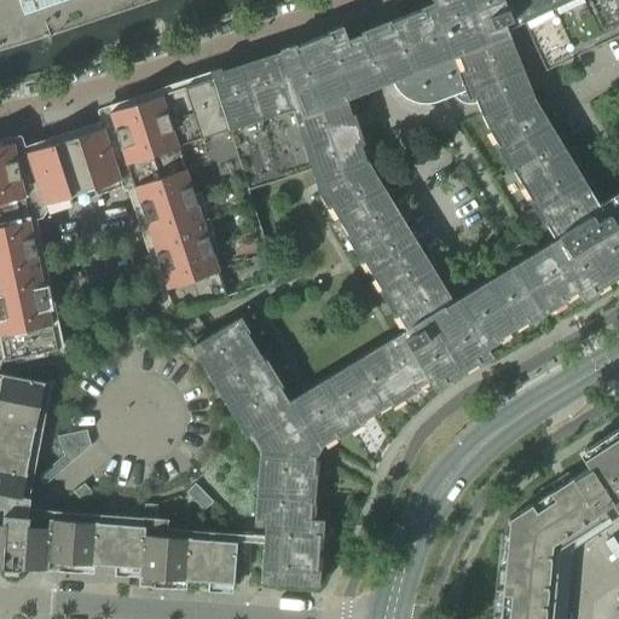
[(210,79),(184,87),(163,94),(161,94),(158,96),(158,97),(108,113),(113,125),(108,127),(65,140),(25,154),(16,157),(12,143),(4,145),(0,145),(0,351),(3,362),(56,351),(27,210),(82,192),(126,179),(129,178),(174,314),(227,296),(227,295),(226,295),(218,270),(209,246),(202,220),(194,196),(185,171),(178,148),(227,132),(226,126),(259,115),(288,105),(290,111),(291,111),(293,116),(299,115),(319,178),(322,177),(352,167),(365,162),(354,129),(350,131),(346,120),(351,119),(342,91),(360,84),(362,86),(375,80),(392,74),(394,81),(395,84),(398,87),(399,90),(401,92),(405,94),(408,97),(411,98),(415,99),(418,100),(422,102),(426,102),(429,100),(433,100),(437,99),(455,92),(456,94),(468,99),(470,98),(473,97),(476,105),(481,116),(487,129),(498,148),(502,145),(514,166),(510,168),(531,202),(534,200),(548,220),(544,223),(555,241),(559,238),(561,243),(520,268),(460,306),(455,298),(456,295),(455,295),(456,293),(440,289),(437,291),(362,168),(354,173),(327,190),(325,191),(333,202),(328,204),(348,238),(352,236),(365,256),(362,259),(381,293),(386,290),(398,312),(394,314),(405,331),(409,330),(412,335),(288,410),(284,405),(288,404),(277,386),(273,388),(260,366),(265,364),(244,331),(239,334),(232,322),(196,343),(253,438),(254,440),(266,440),(261,519),(272,520),(267,583),(310,586),(311,573),(316,573),(318,534),(313,534),(314,520),(308,520),(310,502),(305,502),(307,476),(312,476),(313,456),(319,447),(336,437),(334,433),(356,420),(358,423),(392,404),(388,399),(410,386),(412,391),(428,381),(431,385),(443,379),(445,382),(478,362),(475,358),(487,351),(482,342),(492,336),(495,341),(527,320),(525,317),(537,310),(537,308),(542,305),(547,302),(547,304),(559,296),(561,300),(577,290),(579,295),(590,288),(594,291),(618,276),(618,200),(602,210),(606,217),(597,221),(527,104),(521,87),(502,38),(507,35),(507,36),(508,36),(507,32),(522,23),(524,23),(521,17),(526,15),(550,4),(557,0),(429,0),(433,5),(386,24),(388,29),(365,38),(363,33),(359,35),(346,40),(343,33),(330,39),(329,34),(293,48),(295,53),(282,58),(282,59),(212,81),(210,79)]
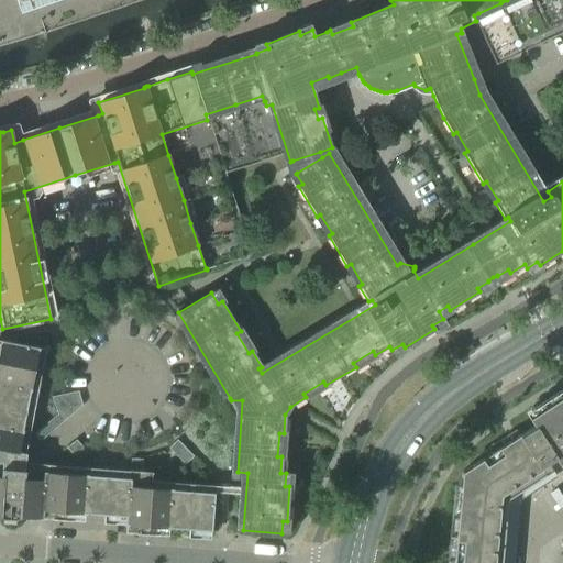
[(476,21),(475,21),(496,64),(518,53),(562,32),(562,0),(507,0),(500,3),(478,13),(474,15),(476,21)]
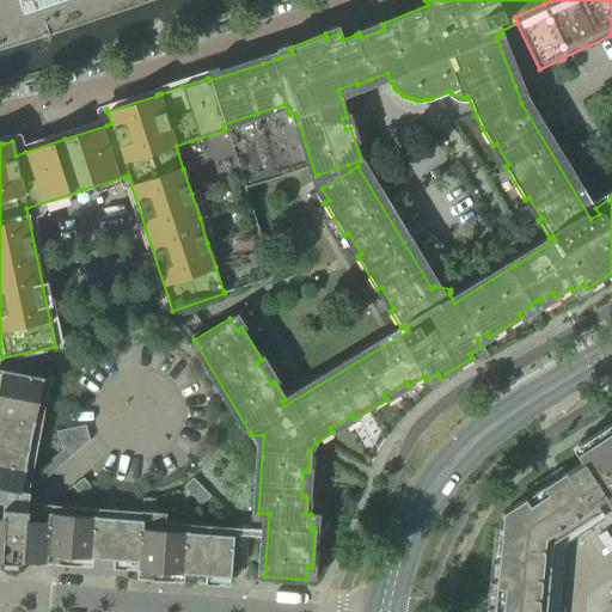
[(587,102),(593,115),(611,106),(605,93),(587,102)]
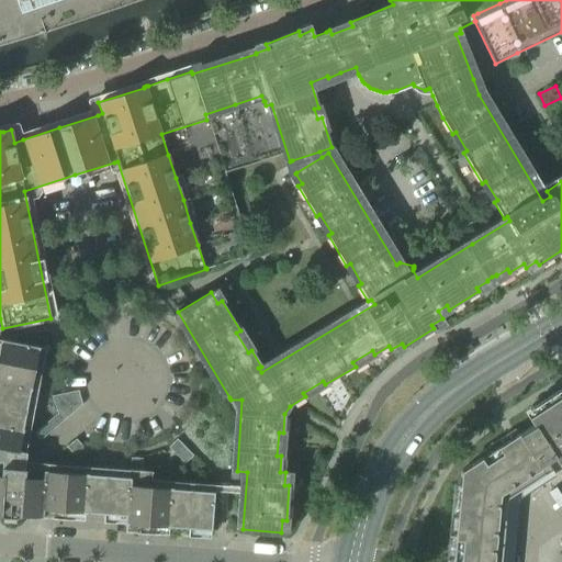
[(205,268),(206,268),(244,255),(250,254),(223,172),(255,164),(287,153),(271,104),(266,105),(265,101),(263,101),(261,96),(235,104),(205,114),(206,120),(161,134),(168,155),(176,178),(183,200),(190,223),(198,245),(205,268)]
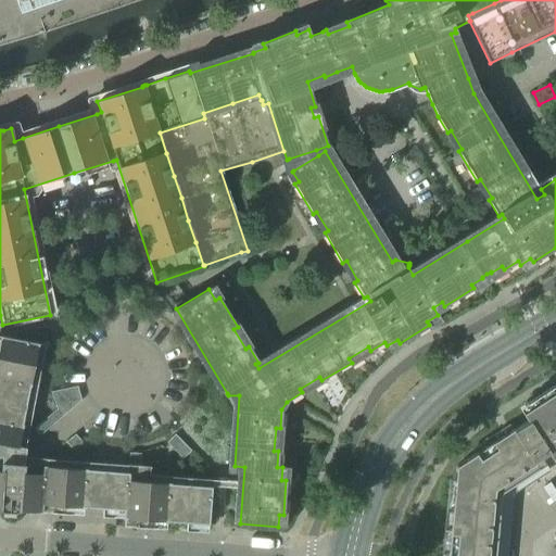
[(20,122),(2,125),(2,128),(3,130),(11,128),(14,141),(23,138),(23,136),(20,122)]
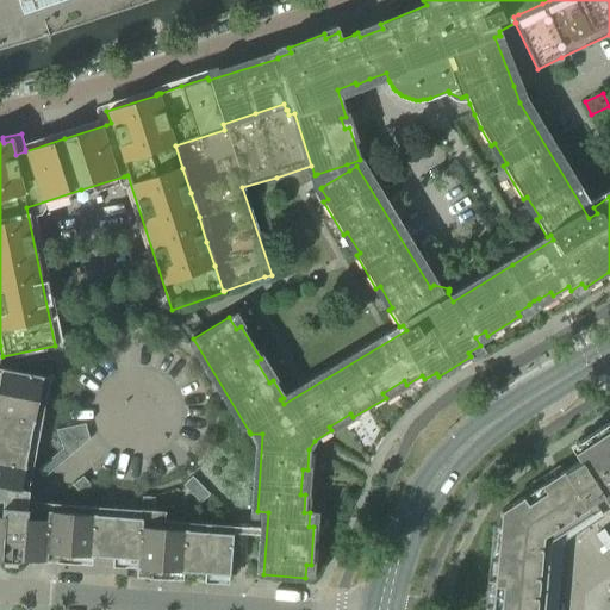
[(317,174),(319,181),(322,187),(349,170),(348,167),(347,165),(317,174)]
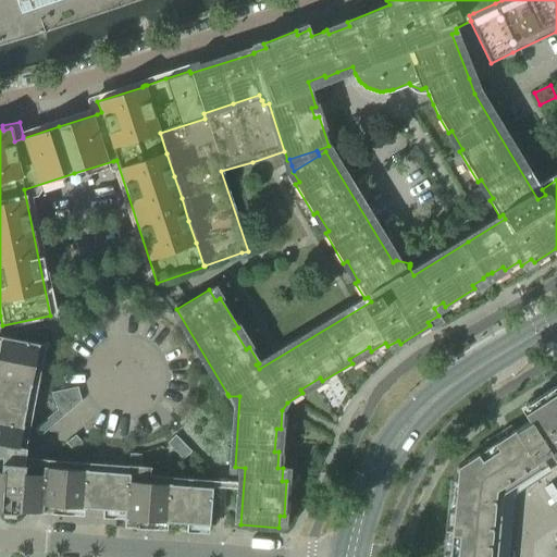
[(223,399),(229,396),(227,394),(176,309),(174,311),(171,312),(223,399)]
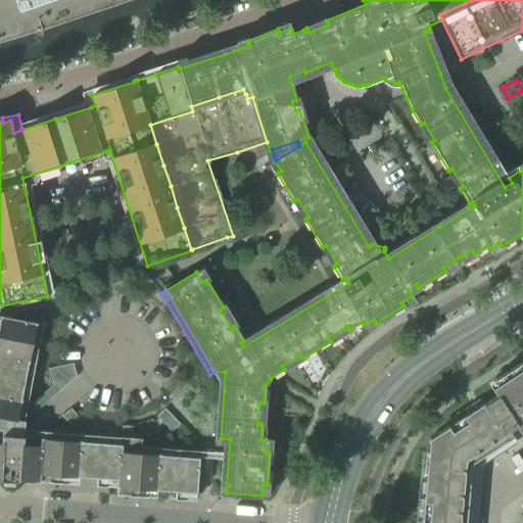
[(19,480),(20,480),(24,481),(24,482),(34,483),(34,481),(40,482),(40,474),(115,480),(115,487),(196,493),(199,459),(122,453),(122,445),(41,439),(41,435),(24,434),(25,422),(17,420),(36,323),(1,317),(0,321),(0,480),(2,483),(15,484),(19,480)]
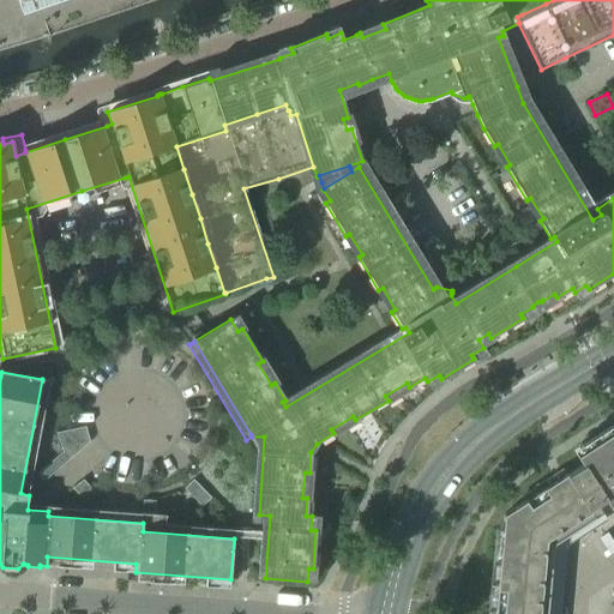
[(85,428),(56,434),(62,452),(36,475),(43,482),(90,443),(85,428)]
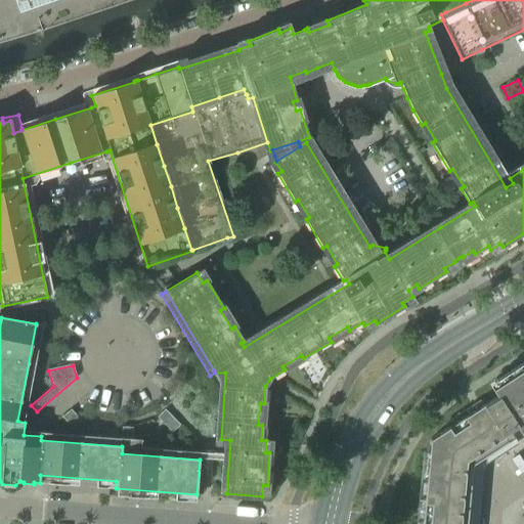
[(483,405),(474,411),(430,440),(422,523),(466,523),(472,465),(508,442),(503,435),(516,426),(523,438),(523,368),(492,389),(497,397),(484,406),(483,405)]
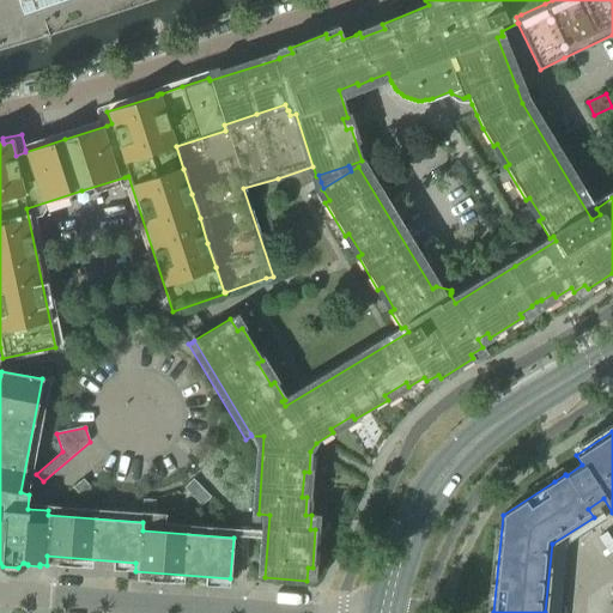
[(83,479),(73,487),(82,497),(91,490),(83,479)]
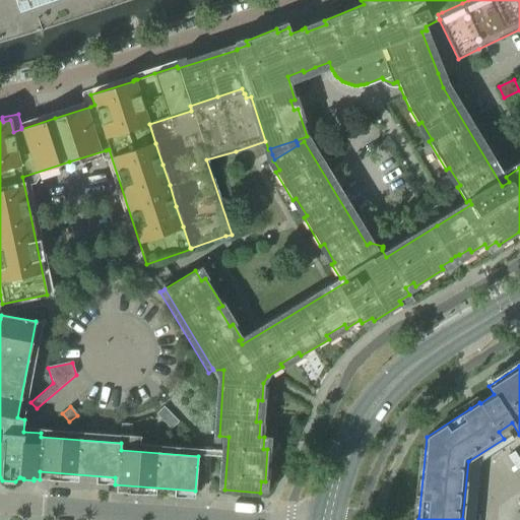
[(155,414),(164,423),(172,414),(164,406),(155,414)]
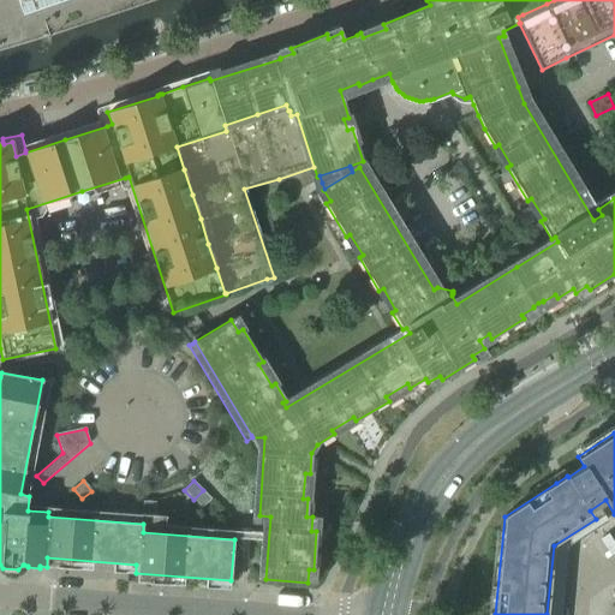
[(203,490),(193,500),(202,508),(212,500),(203,490)]
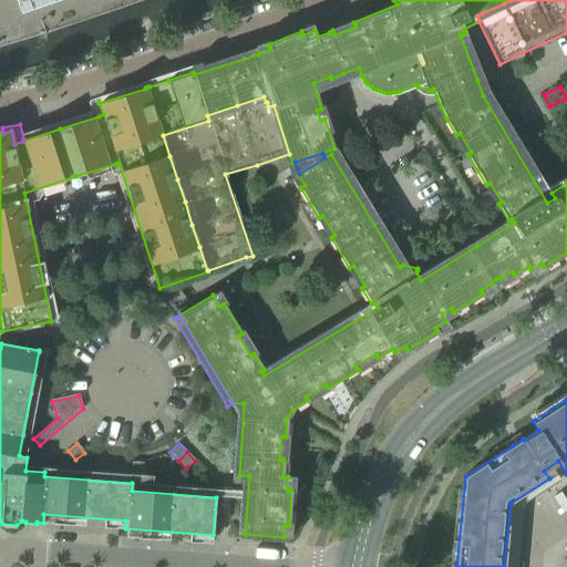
[(144,463),(132,463),(131,475),(143,475),(144,463)]
